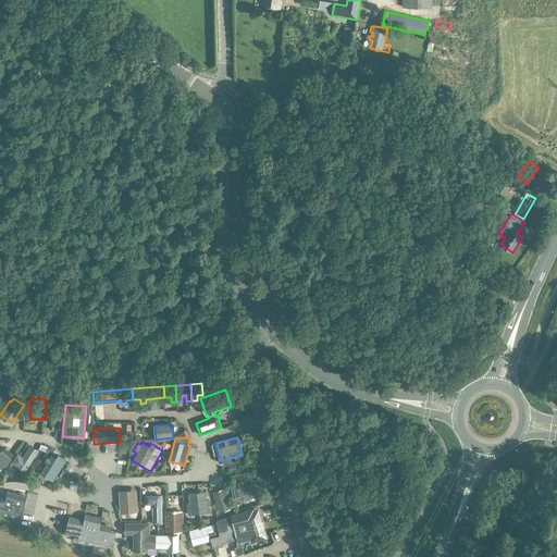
[(17,454),(12,461),(17,465),(19,463),(25,468),(37,449),(31,445),(22,457),(17,454)]
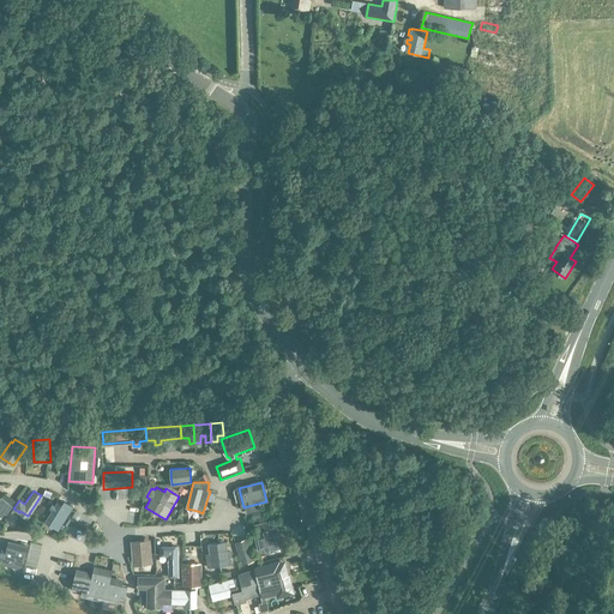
[(112,506),(125,507),(126,493),(113,493),(112,506)]
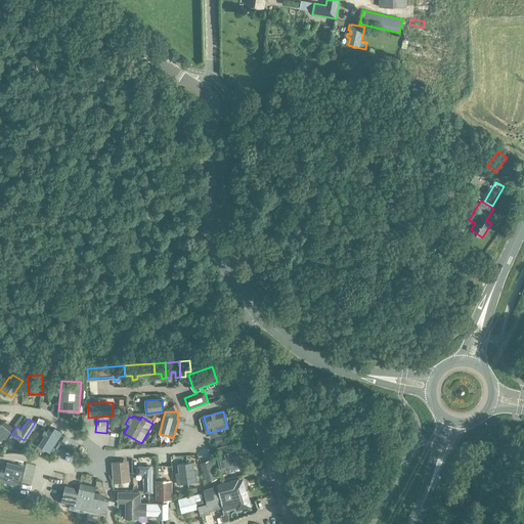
[(8,430),(7,429),(9,426),(4,423),(2,425),(1,425),(0,426),(0,441),(3,438),(5,439),(11,432),(8,431),(8,430)]
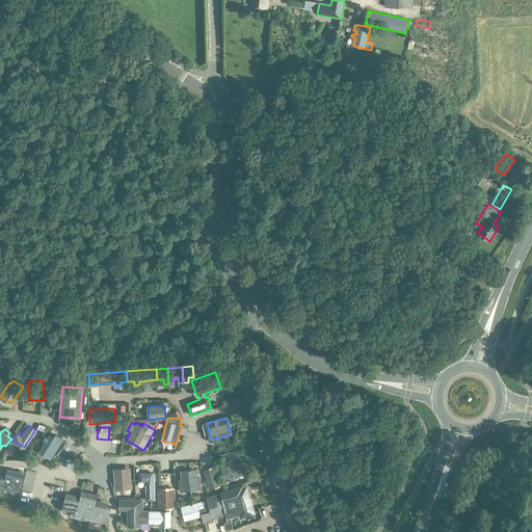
[(50,435),(40,452),(51,459),(63,440),(56,434),(54,439),(50,435)]
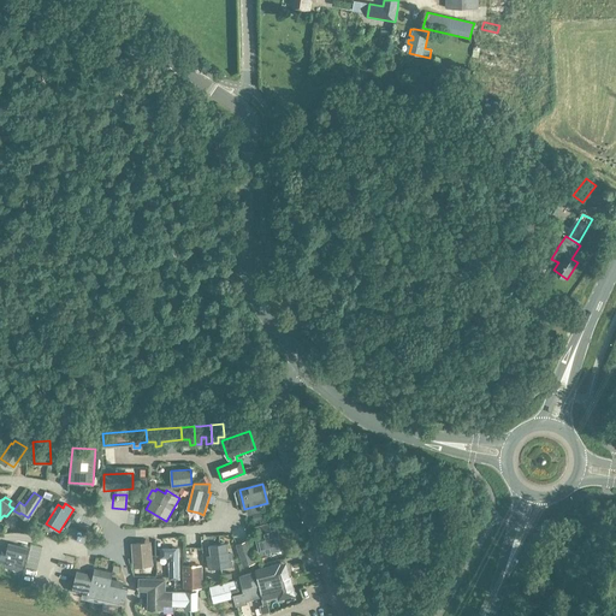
[(75,539),(93,523),(86,515),(67,529),(75,539)]
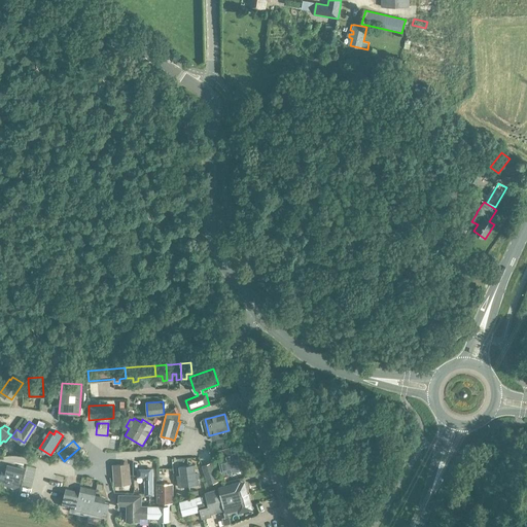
[(220,459),(218,459),(222,477),(242,472),(238,453),(232,455),(231,450),(219,453),(220,459)]
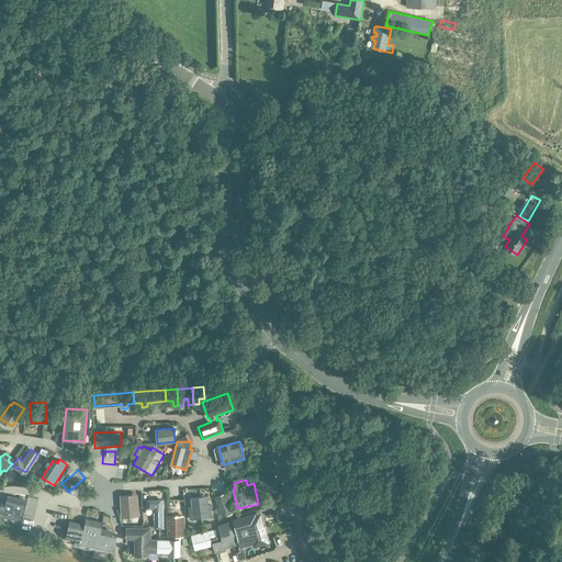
[(226,493),(215,497),(222,517),(233,514),(226,493)]
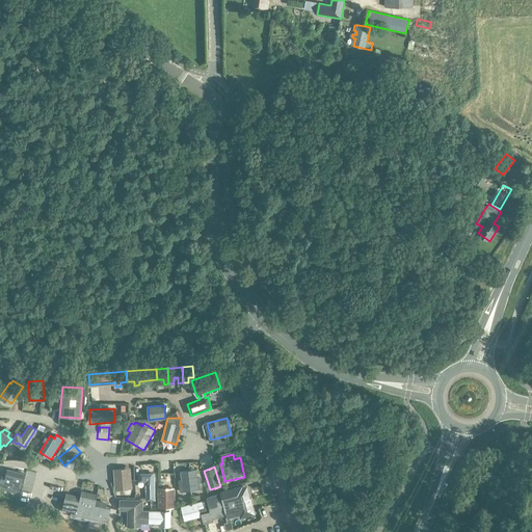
[(131,468),(113,469),(115,490),(132,488),(131,468)]
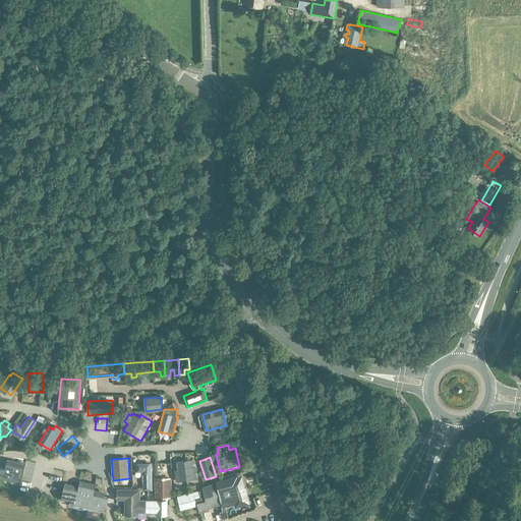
[(177,470),(174,470),(176,482),(197,479),(196,467),(193,467),(192,460),(176,462),(177,470)]
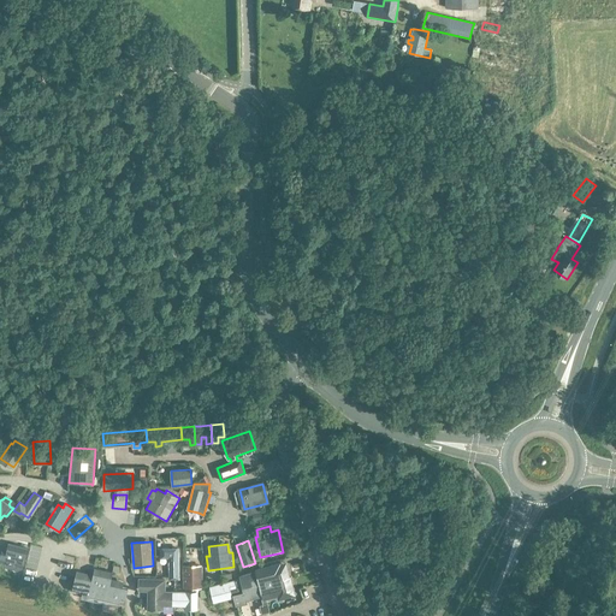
[(23,569),(28,548),(25,548),(21,546),(19,552),(9,550),(3,548),(0,555),(0,562),(4,563),(3,567),(13,569),(17,570),(19,570),(22,569),(23,569)]
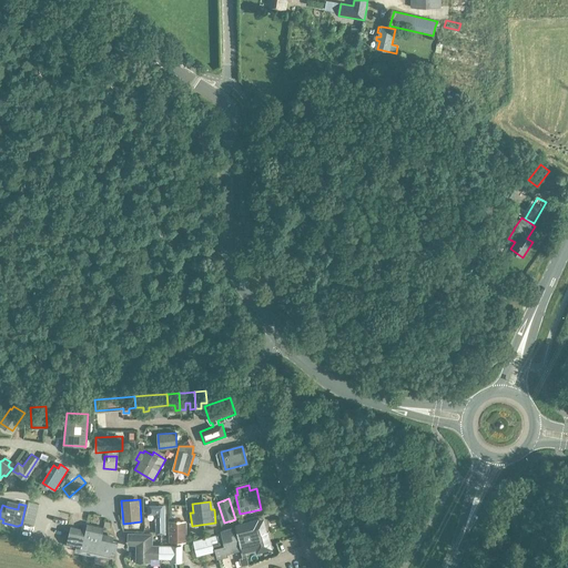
[(149,506),(149,514),(156,514),(156,534),(164,534),(164,506),(149,506)]
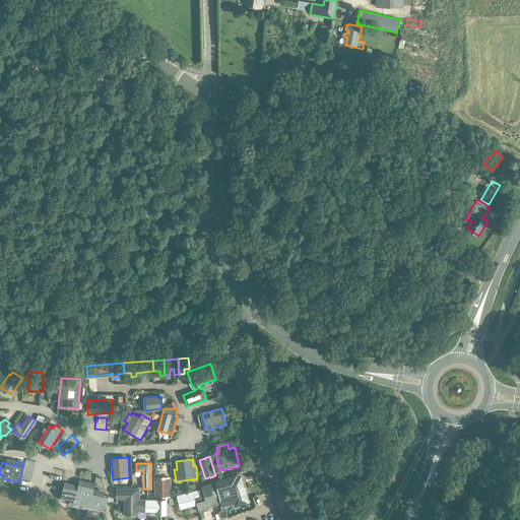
[(37,489),(42,468),(27,466),(23,485),(37,489)]
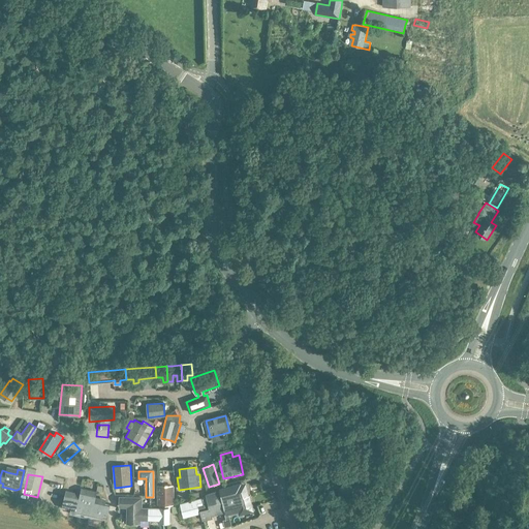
[(157,486),(157,505),(174,505),(174,486),(157,486)]
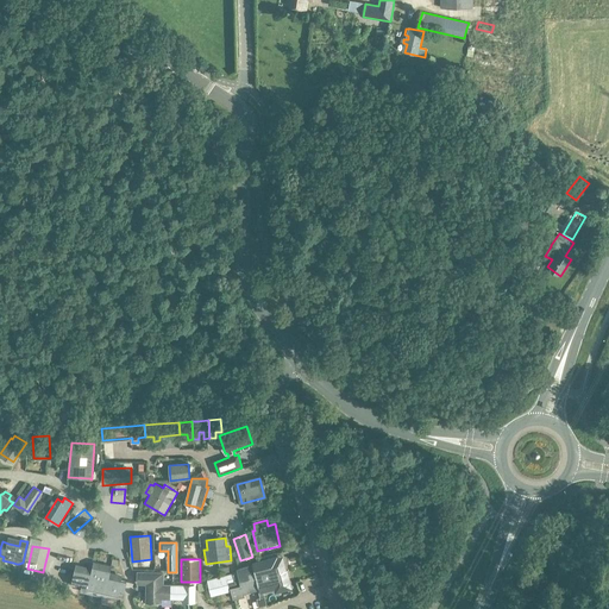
[(252,565),(253,565),(259,590),(259,592),(287,586),(281,559),(270,562),(270,560),(252,565)]
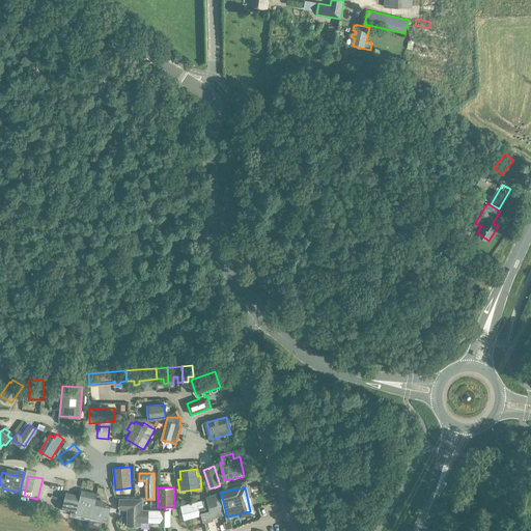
[(95,495),(82,492),(81,497),(81,498),(78,510),(80,510),(89,512),(90,512),(93,500),(94,500),(95,495)]
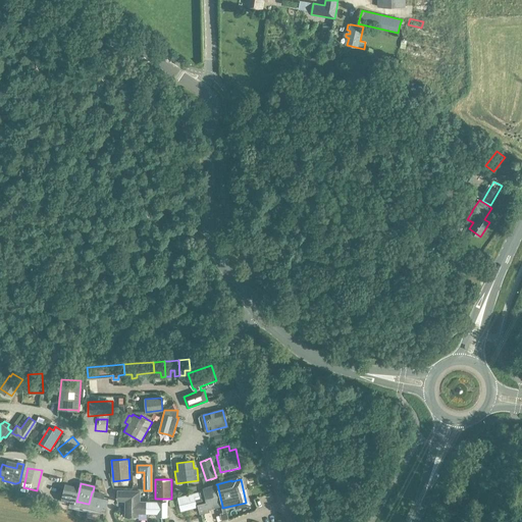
[(222,506),(217,484),(203,488),(205,499),(206,502),(198,504),(200,515),(210,512),(209,510),(222,506)]
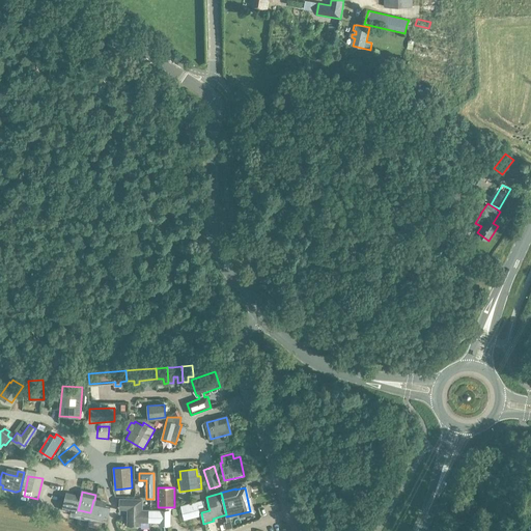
[(78,510),(81,498),(81,497),(71,495),(70,501),(65,500),(63,509),(72,511),(72,514),(79,516),(80,510),(78,510)]
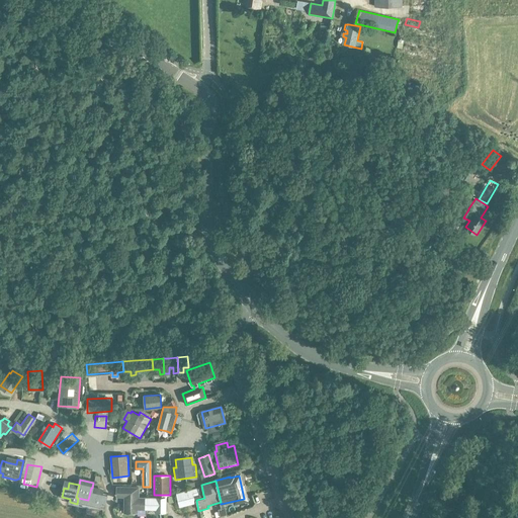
[(116,487),(116,498),(123,498),(123,513),(138,514),(138,510),(146,510),(147,497),(140,497),(140,487),(116,487)]
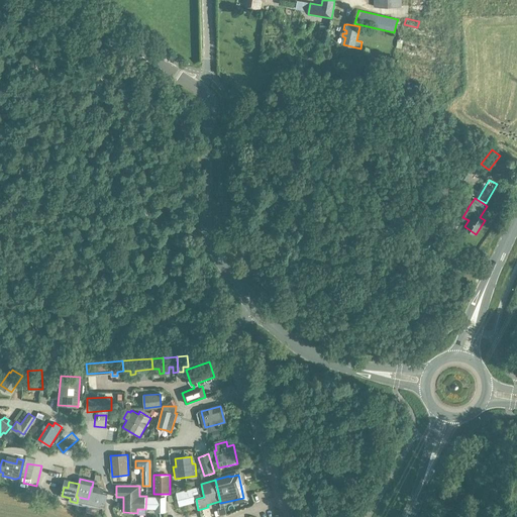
[(102,490),(92,487),(91,487),(88,499),(87,499),(86,505),(98,508),(100,502),(104,503),(106,494),(102,493),(102,490)]
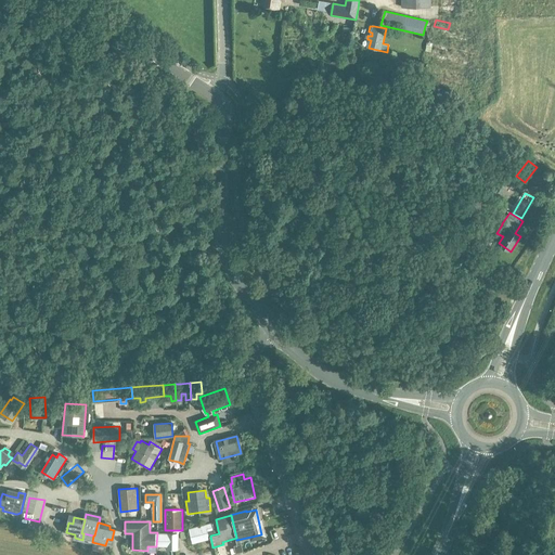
[(211,523),(189,529),(193,544),(210,540),(208,532),(214,531),(211,523)]
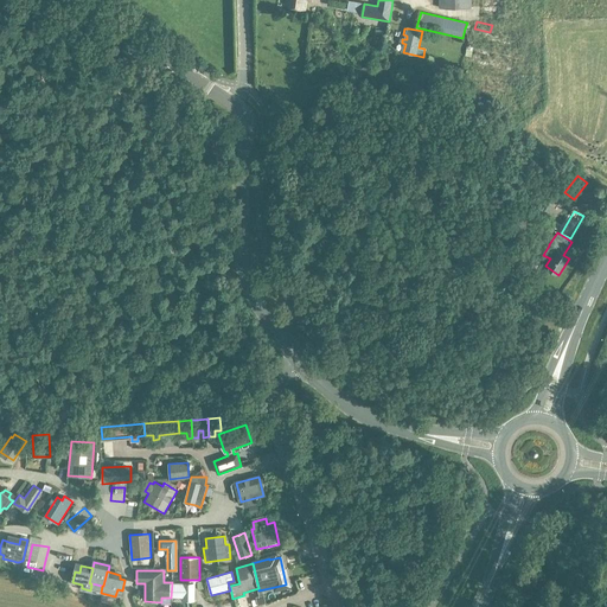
[(172,582),(171,598),(181,599),(181,601),(196,601),(196,583),(172,582)]
